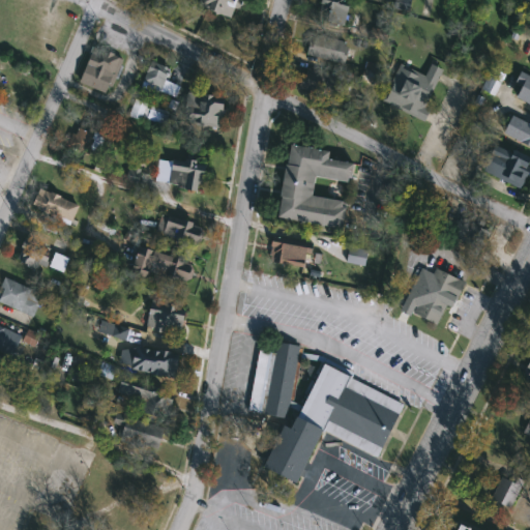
[(241,0),(238,10),(233,9),(230,19),(196,7),(198,0),(241,0)]
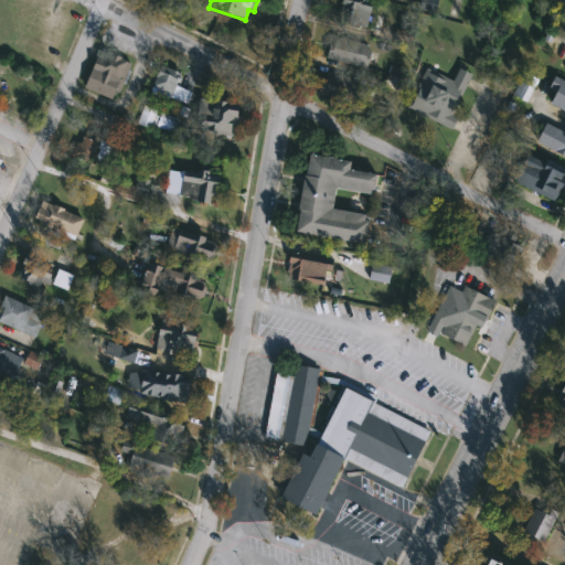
[(365,30),(337,21),(342,0),(364,0),(373,2),(365,30)]
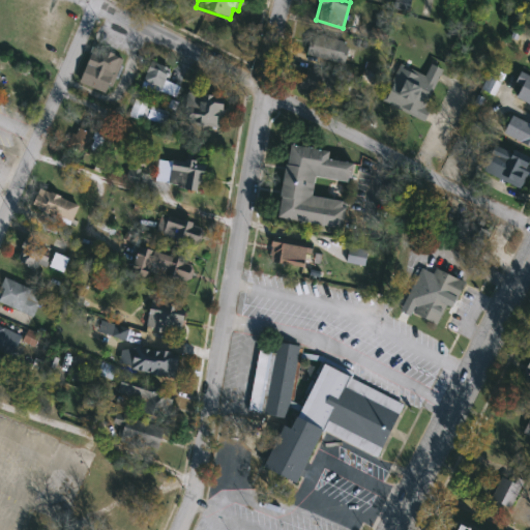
[(306,57),(310,35),(348,42),(344,64),(306,57)]
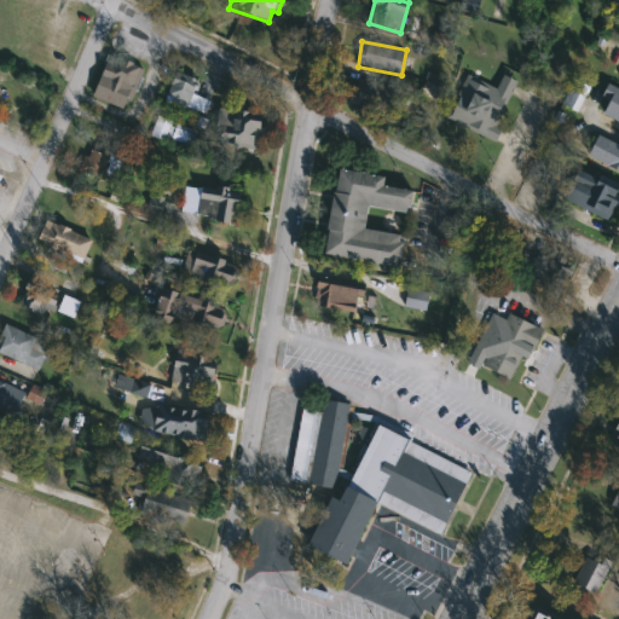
[(145,71),(132,102),(128,100),(123,111),(93,98),(109,57),(145,71)]
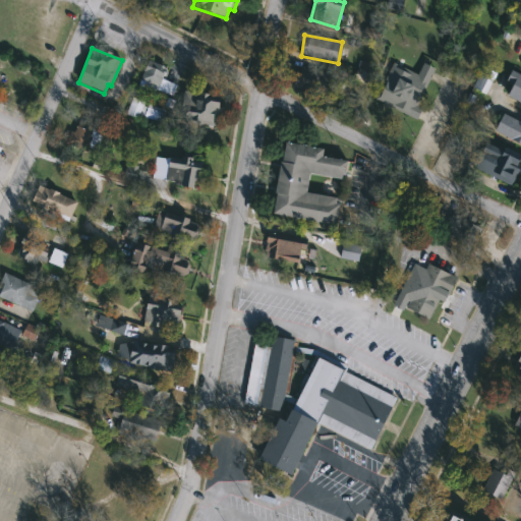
[(150,61),(168,68),(163,79),(178,85),(173,98),(158,92),(156,96),(137,88),(150,61)]
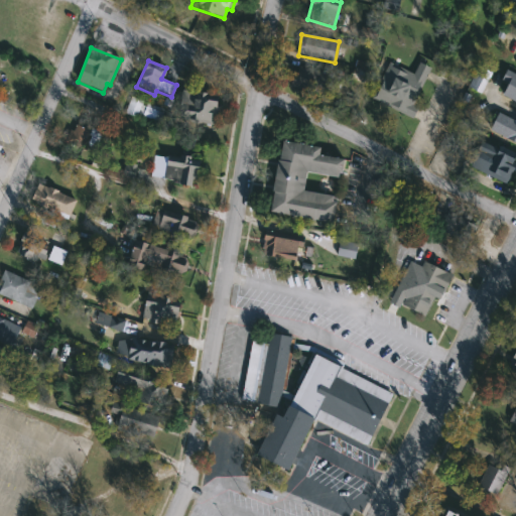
[(415,117),(374,103),(387,65),(414,74),(418,62),(431,67),(415,117)]
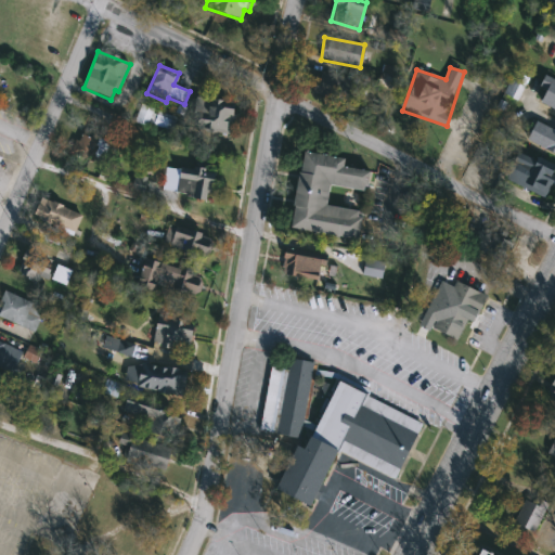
[(554,114),(533,106),(544,79),(554,84),(554,114)]
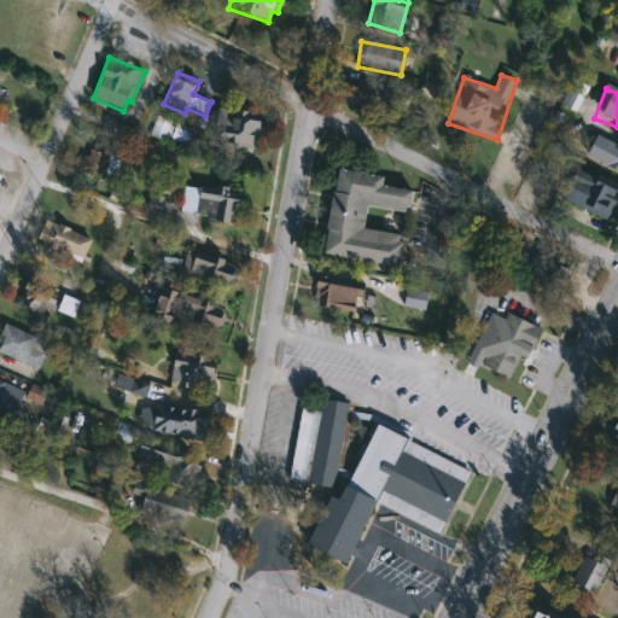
[(262,116),(258,151),(214,145),(216,126),(231,127),(233,112),(237,114),(237,111),(246,112),(246,115),(262,116)]
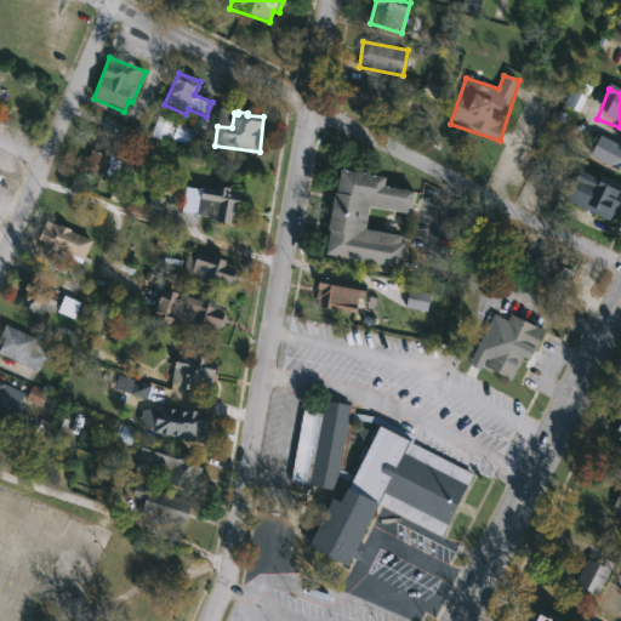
[(153,137),(159,118),(174,123),(167,142),(153,137)]
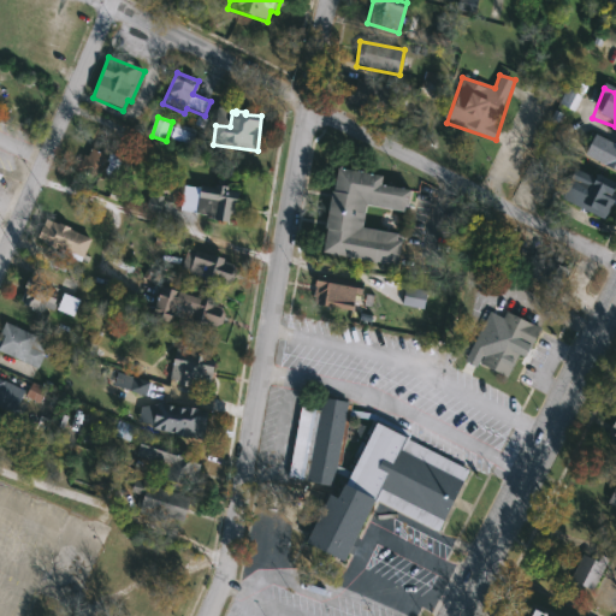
[(170,138),(176,124),(196,131),(191,146),(170,138)]
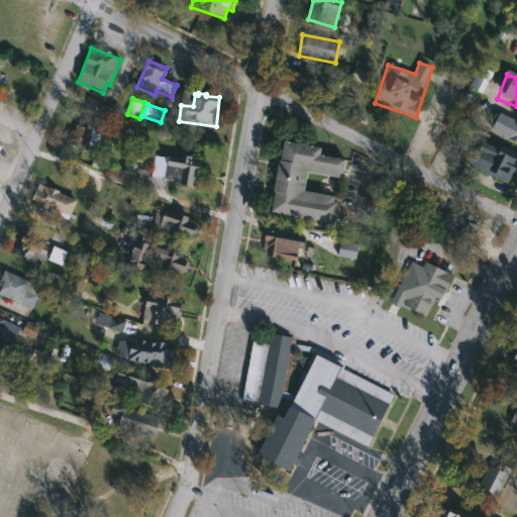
[(516,122),(516,144),(490,130),(500,113),(516,122)]
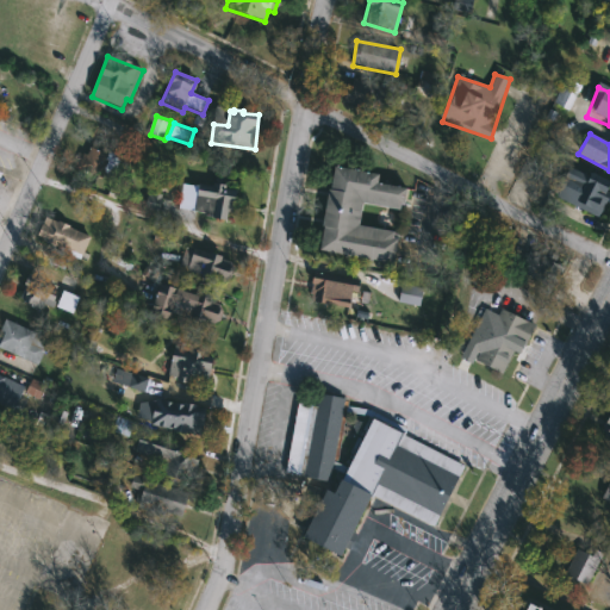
[(110,151),(98,179),(76,170),(83,154),(87,155),(91,148),(97,150),(98,147),(110,151)]
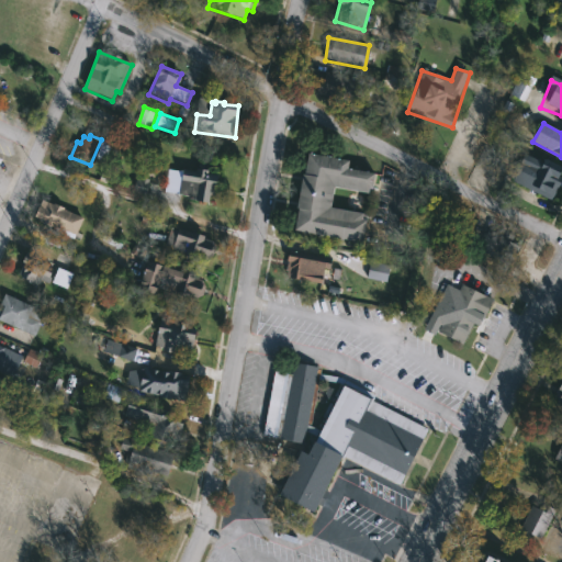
[(374,175),(372,190),(368,190),(367,194),(334,189),(330,209),(362,214),(361,220),(367,221),(362,243),(294,232),(299,210),(296,210),(302,176),(304,177),(307,155),(349,161),(348,170),(374,175)]
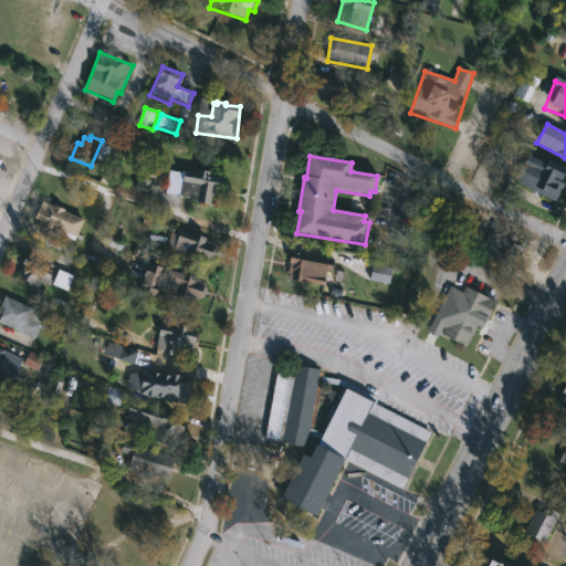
[(565,175),(565,180),(555,202),(515,184),(527,157),(565,175)]
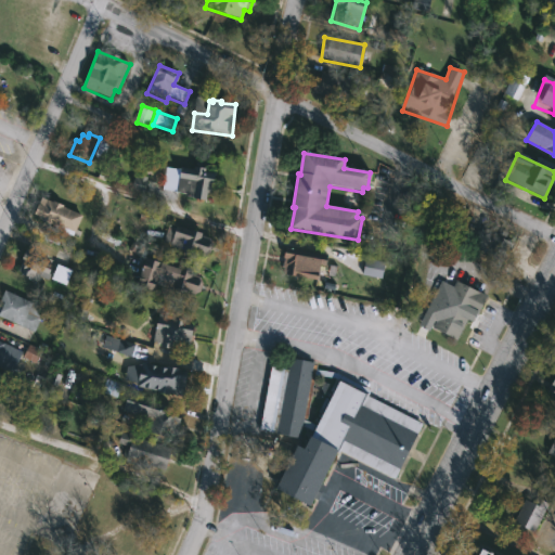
[(215,175),(213,194),(207,194),(206,202),(191,199),(192,195),(175,193),(178,169),(192,171),(193,167),(206,169),(205,173),(215,175)]
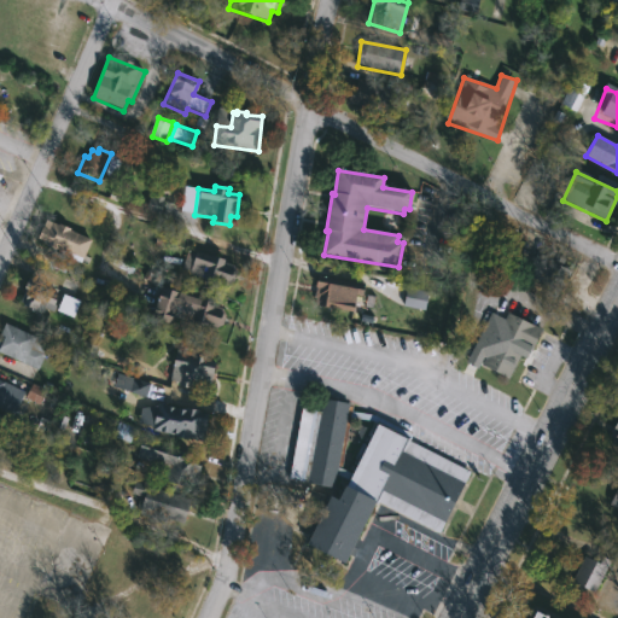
[(86,239),(77,261),(66,256),(62,268),(31,256),(41,234),(52,238),(58,225),(71,229),(70,233),(86,239)]
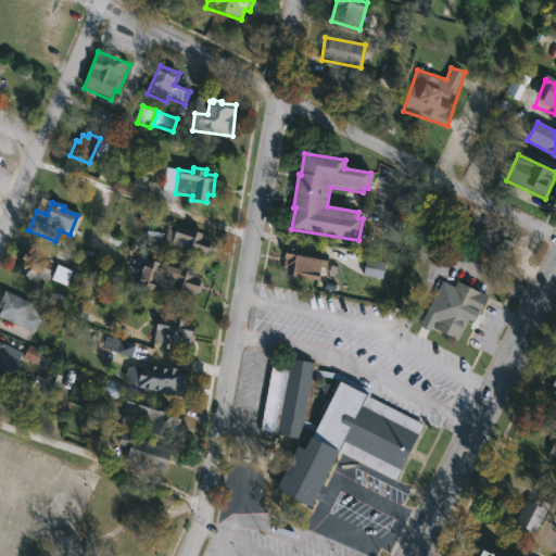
[(214,247),(212,254),(205,257),(194,254),(194,256),(168,250),(174,230),(190,235),(190,232),(202,236),(201,238),(210,240),(214,247)]
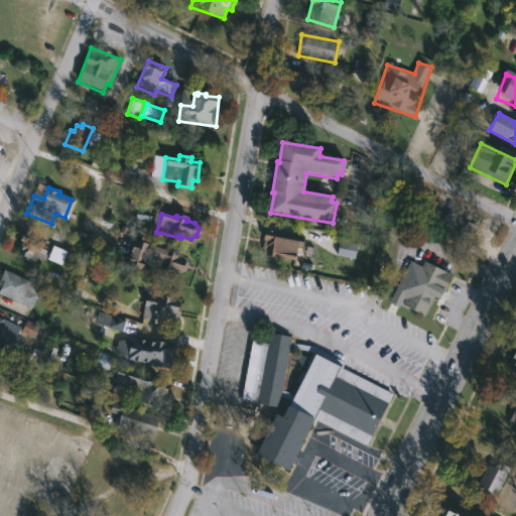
[(17,255),(22,244),(19,243),(23,234),(50,245),(45,256),(34,251),(30,261),(17,255)]
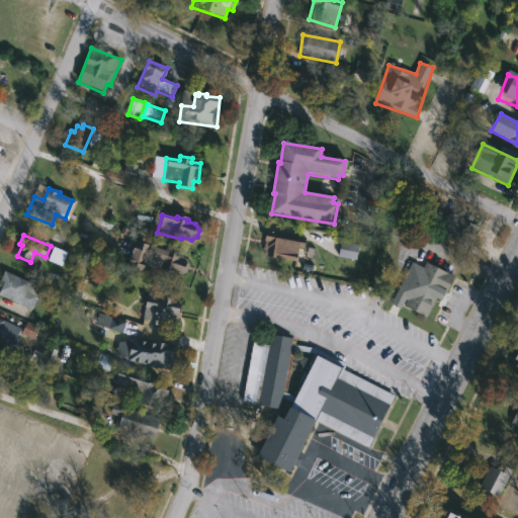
[(292,239),(289,255),(282,253),(281,260),(263,257),(267,235),(292,239)]
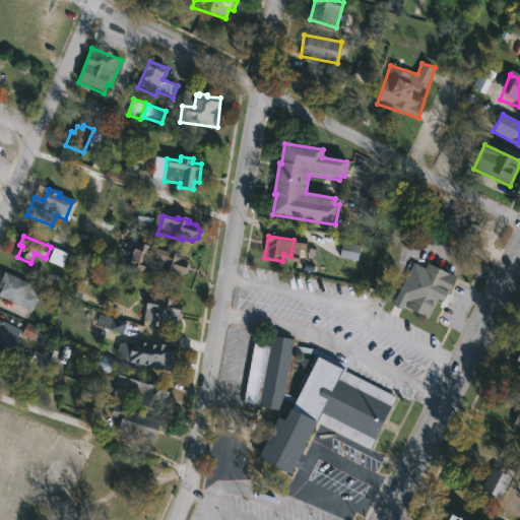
[(135,242),(180,255),(179,258),(187,261),(190,266),(188,273),(182,277),(175,275),(174,277),(171,276),(169,283),(126,269),(135,242)]
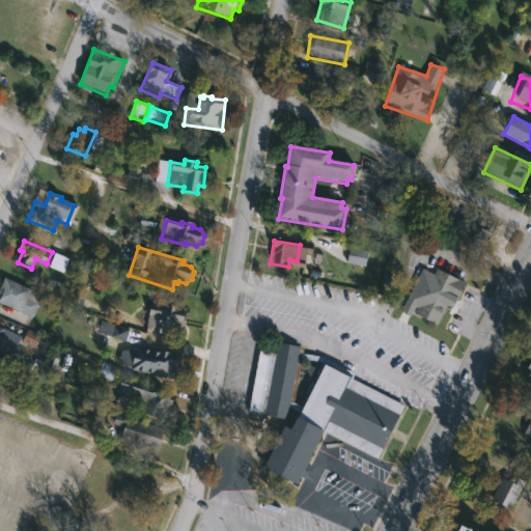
[(62,274),(49,268),(55,254),(68,260),(62,274)]
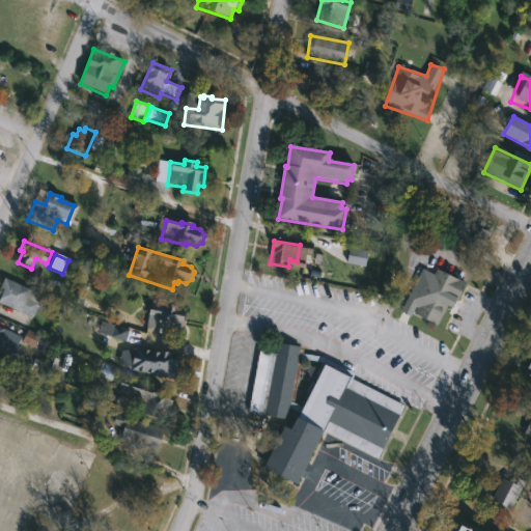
[(467,284),(457,302),(455,301),(451,309),(447,306),(437,327),(412,314),(411,317),(400,312),(422,271),(434,276),(437,270),(467,284)]
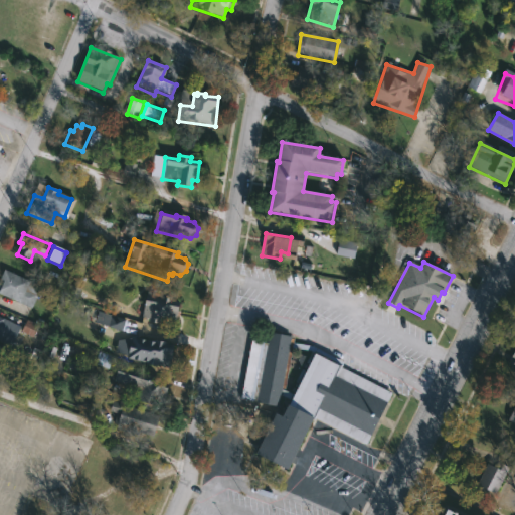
[(4,271),(0,280),(0,294),(32,308),(41,286),(4,271)]
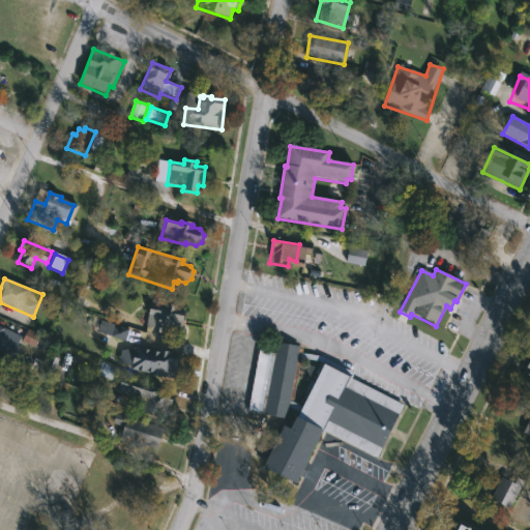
[(185,310),(180,332),(169,330),(168,335),(153,333),(153,330),(145,328),(151,303),(156,304),(157,299),(171,302),(170,304),(178,306),(177,307),(185,310)]
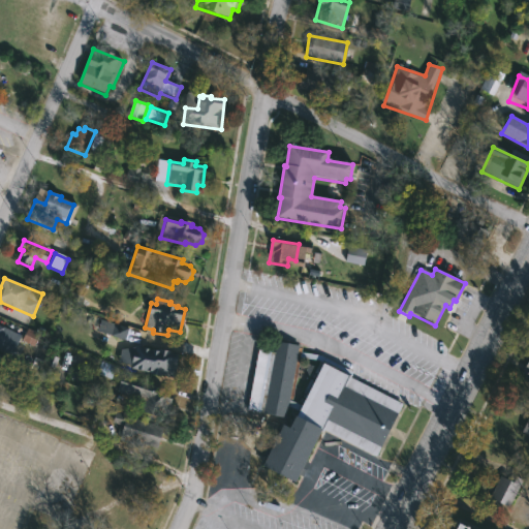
[(0,325),(13,333),(10,339),(0,334),(0,325)]
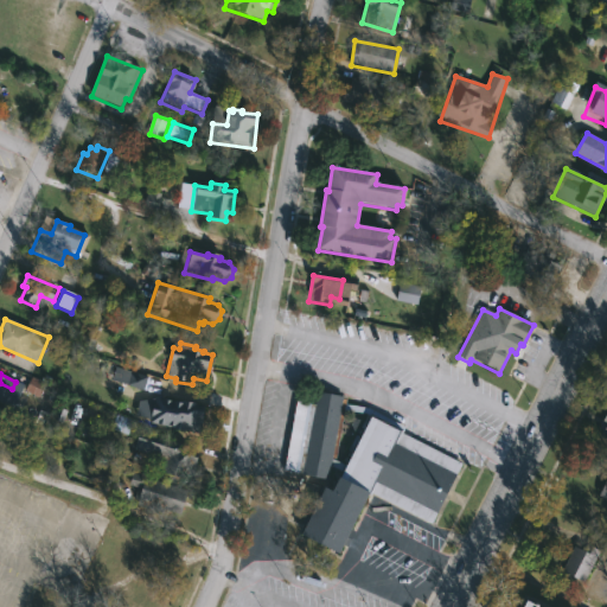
[(461,458),(436,523),(366,496),(343,557),(301,541),(323,484),(295,472),(325,395),(362,409),(351,434),(359,438),(366,421),(461,458)]
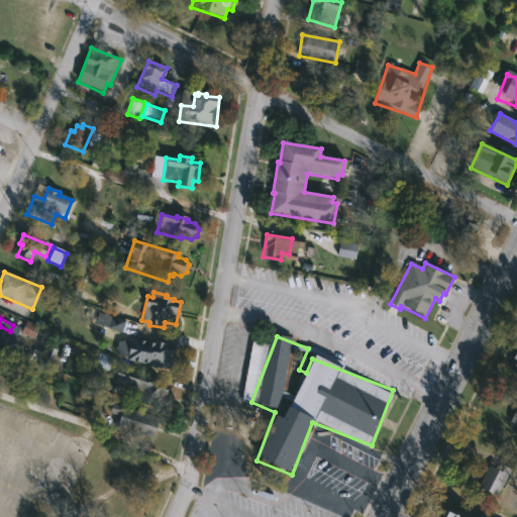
[(171,370),(175,346),(131,337),(126,359),(171,370)]
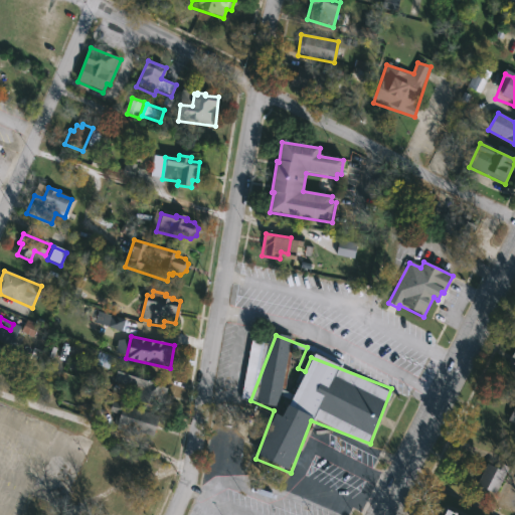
[(169,382),(119,367),(114,382),(142,391),(138,401),(152,405),(154,398),(164,401),(169,382)]
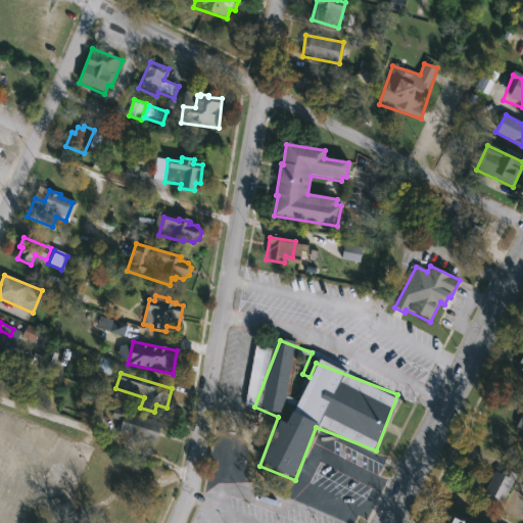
[(161,424),(156,443),(117,432),(121,423),(111,420),(114,410),(161,424)]
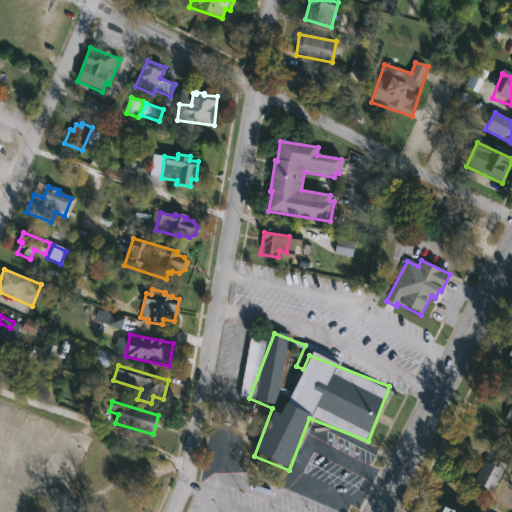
[(473,481),(481,485),(482,483),(492,488),(505,461),(494,456),(491,462),(484,458),(473,481)]
